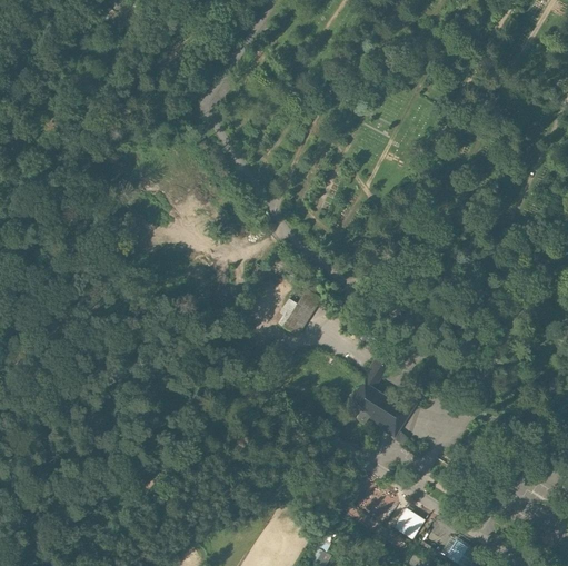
[(291,294),(277,318),(300,331),(319,301),(304,293),(300,298),(291,294)]
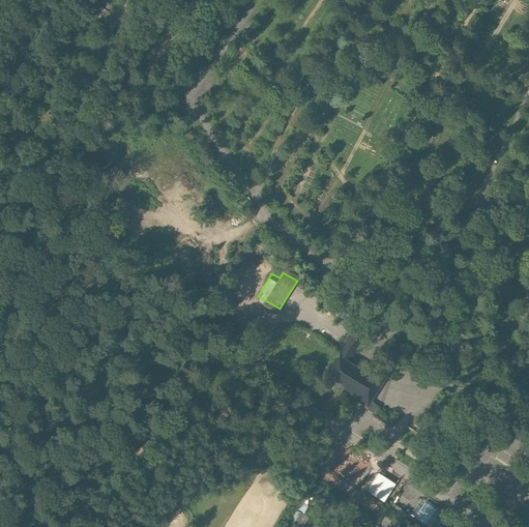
[(349,308),(336,299),(329,312),(338,316),(336,318),(342,321),(343,320),(342,319),(349,308)]
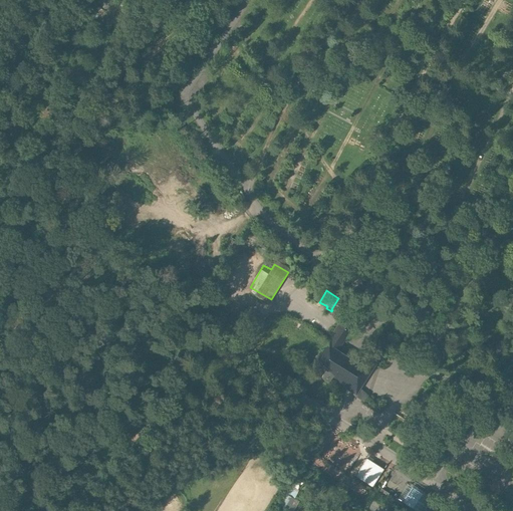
[(341,315),(328,337),(327,336),(310,364),(322,372),(321,375),(327,379),(329,376),(340,384),(354,393),(380,352),(371,346),(361,363),(351,357),(336,348),(359,311),(338,298),(331,309),(332,310),(341,315)]
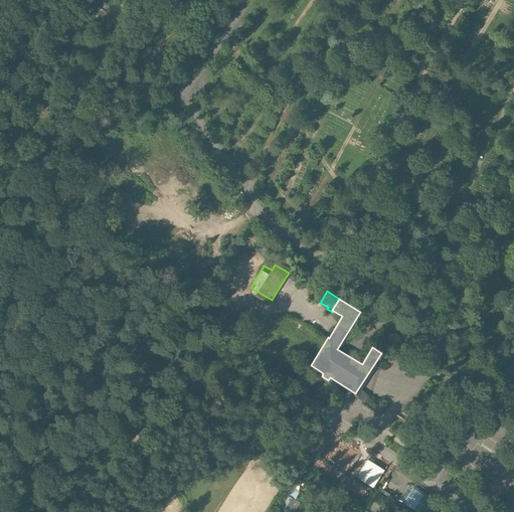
[(274,360),(285,344),(271,335),(260,352),(274,360)]
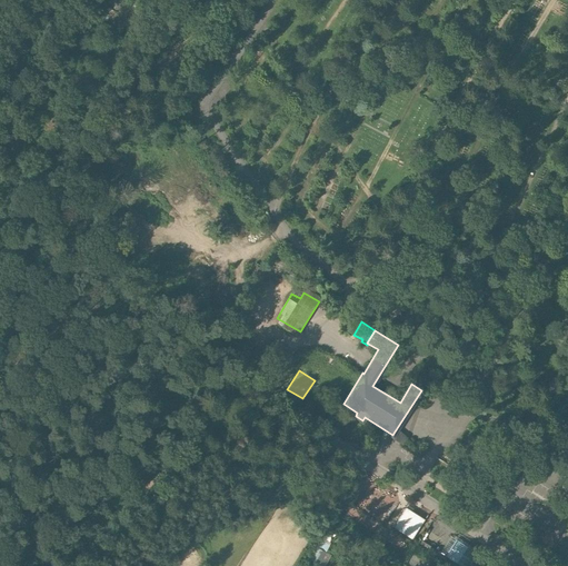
[(425,519),(406,507),(392,526),(412,538),(425,519)]
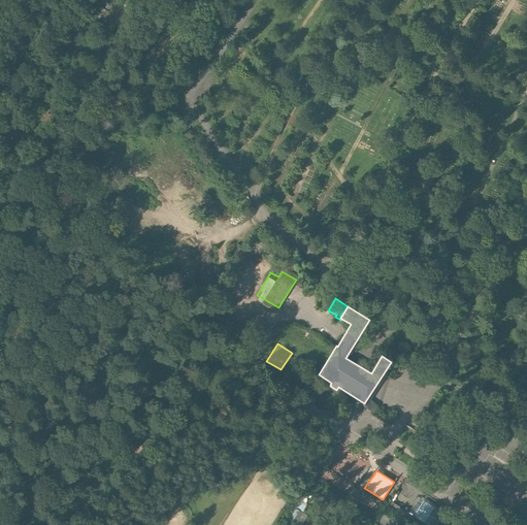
[(418,495),(407,512),(429,524),(434,524),(443,512),(418,495)]
